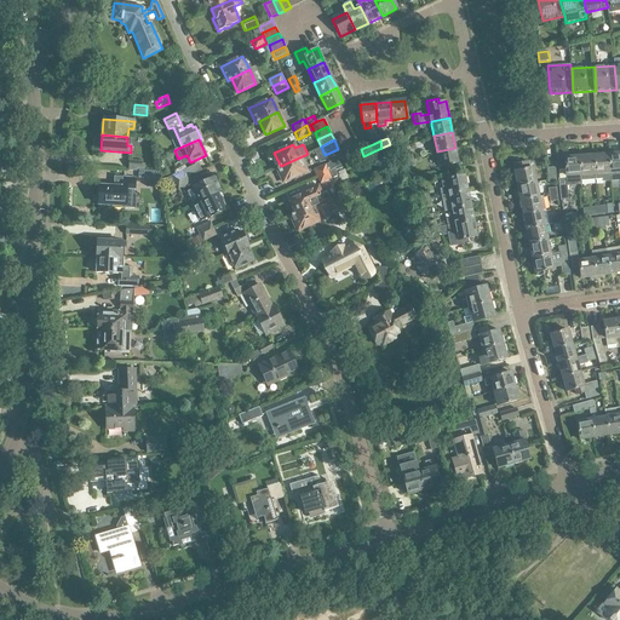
[(440,167),(442,166),(447,170),(453,168),(453,165),(458,164),(455,148),(437,151),(440,167)]
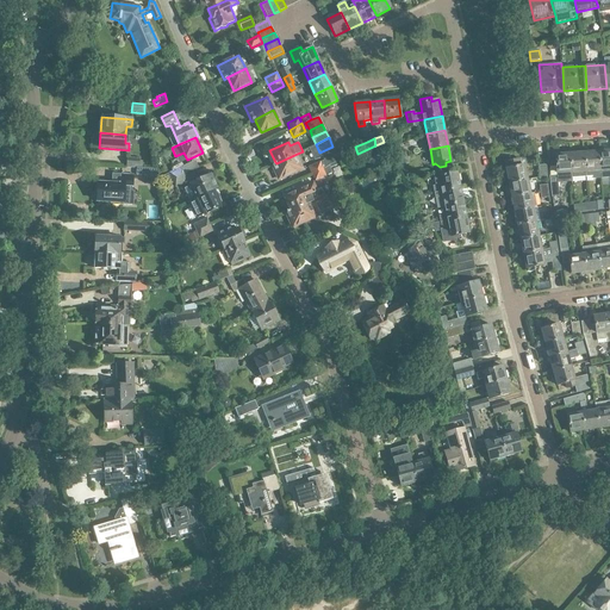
[(319,153),(323,160),(336,154),(332,147),(319,153)]
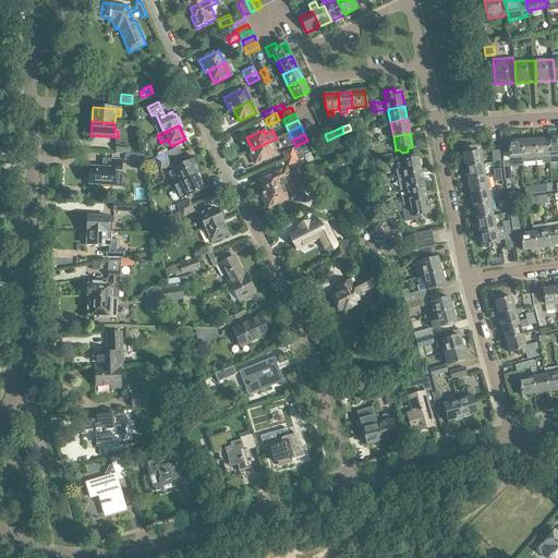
[(557,138),(548,140),(549,156),(557,155),(557,160),(557,159),(557,138)]
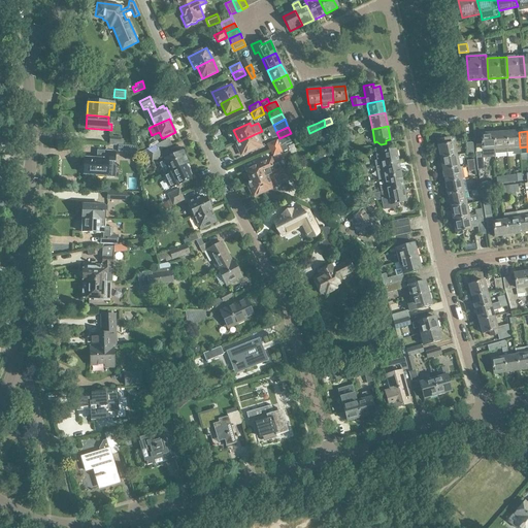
[(505,133),(507,153),(513,153),(514,155),(520,155),(520,147),(519,132),(505,133)]
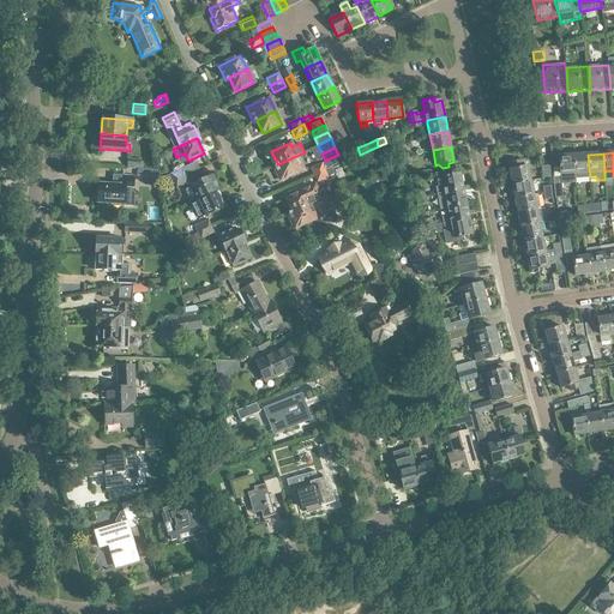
[(325,161),(326,162),(329,168),(331,167),(342,162),(338,155),(325,161)]
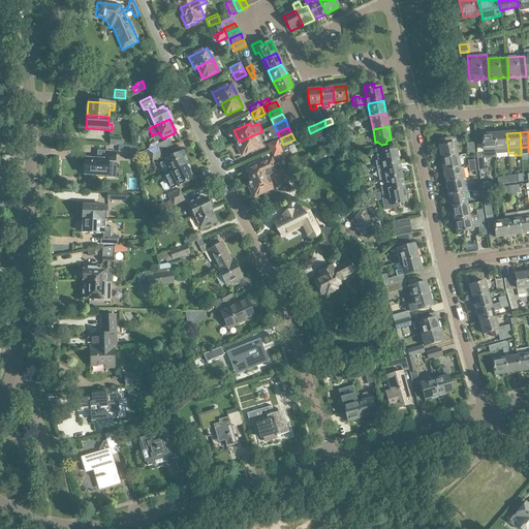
[(494,134),(495,150),(495,154),(508,153),(506,133),(494,134)]
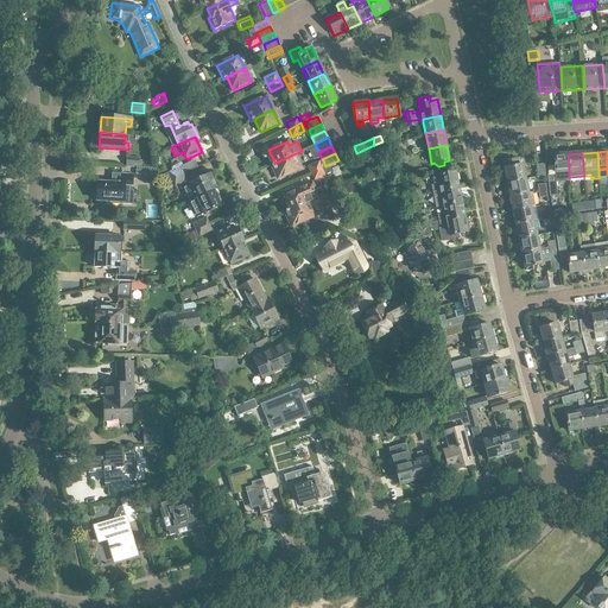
[(301,169),(293,154),(276,163),(274,162),(271,164),(278,178),(301,169)]
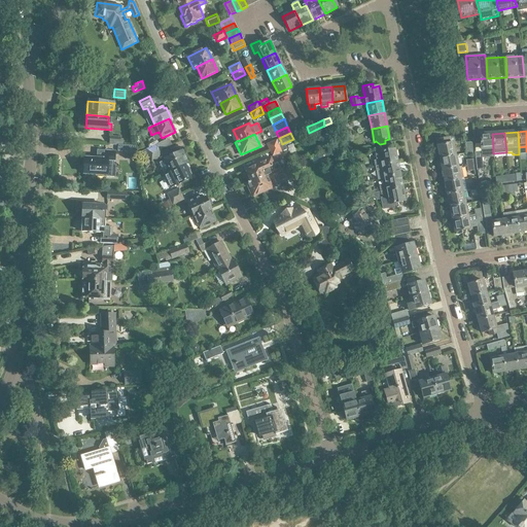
[(492,134),(480,135),(481,149),(493,149),(492,134)]
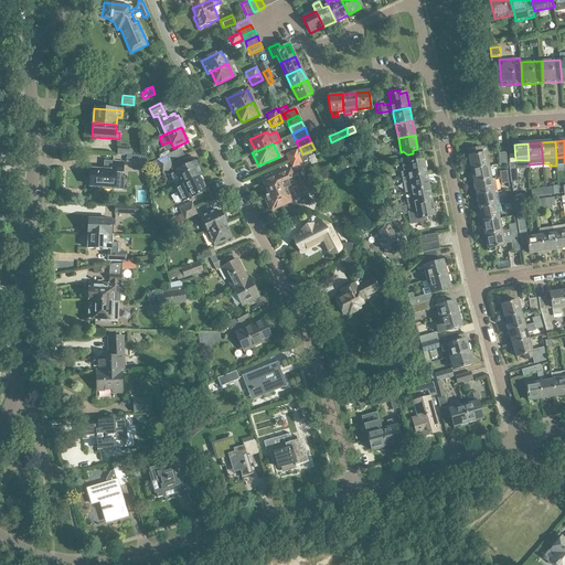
[(117,146),(117,156),(129,156),(130,147),(117,146)]
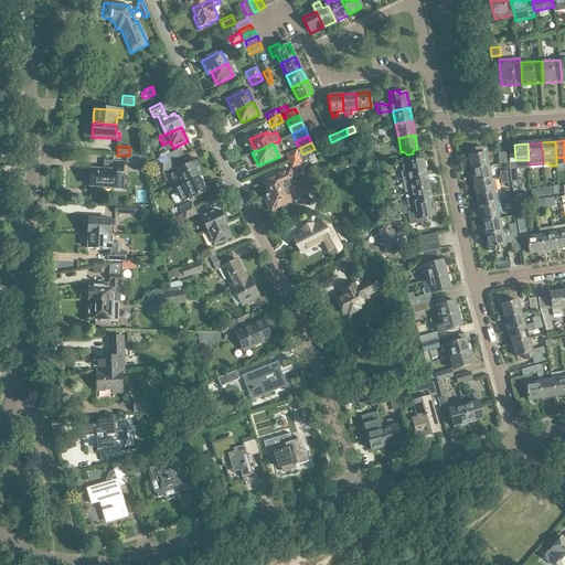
[(468,150),(469,157),(470,164),(487,161),(484,153),(482,153),(481,148),(468,150)]
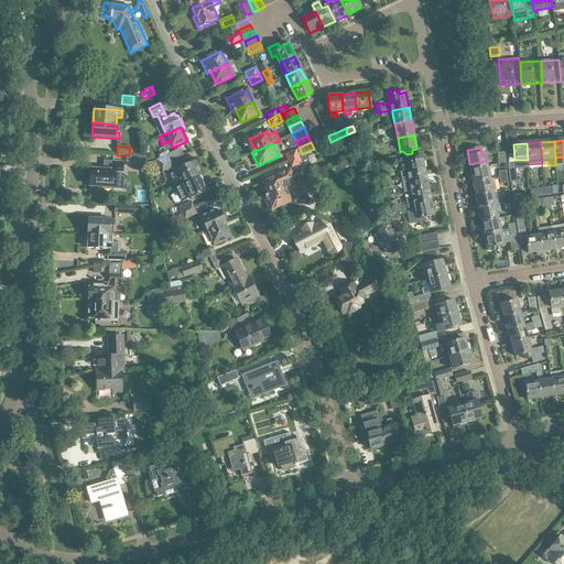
[(285,154),(289,161),(304,154),(304,153),(302,154),(300,149),(296,150),(295,150),(285,154)]
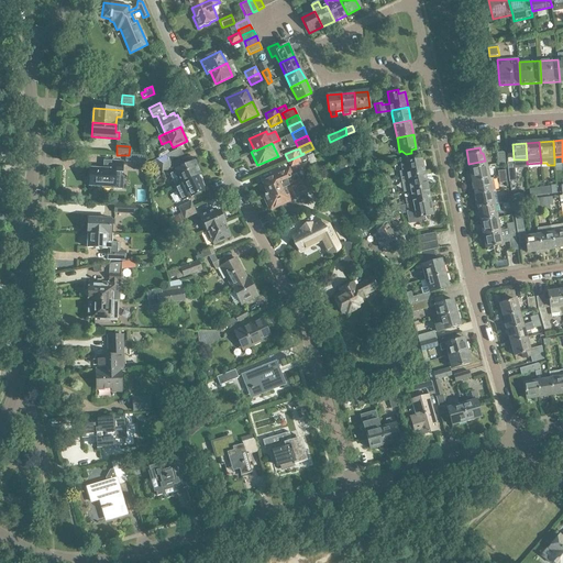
[(365,151),(349,158),(343,161),(346,167),(368,157),(365,151)]
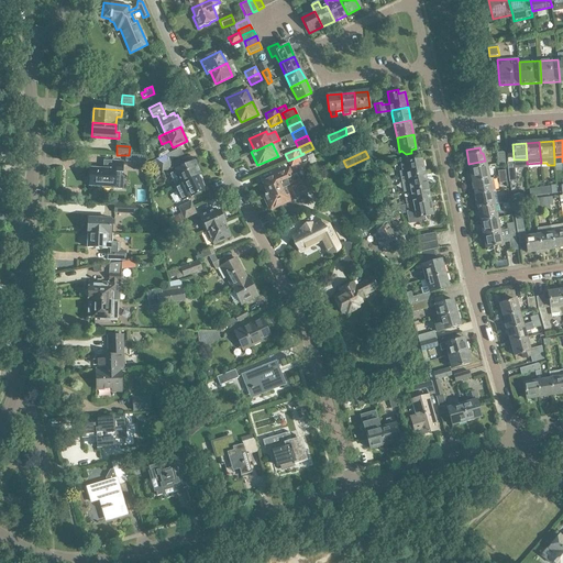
[(150,163),(146,164),(147,170),(147,172),(159,166),(158,166),(172,159),(168,154),(156,159),(150,163)]
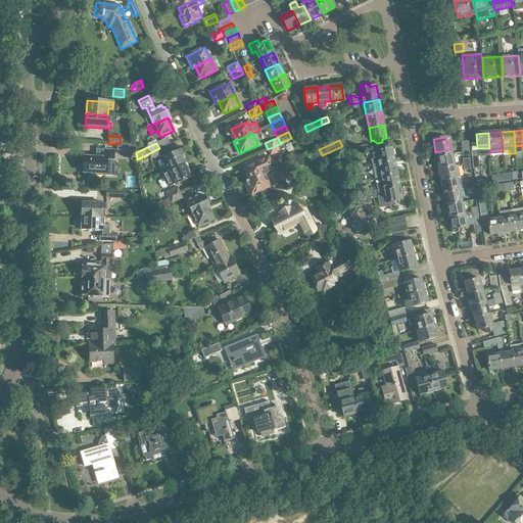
[(270,155),(279,151),(280,151),(285,148),(282,143),(268,149),(270,155)]
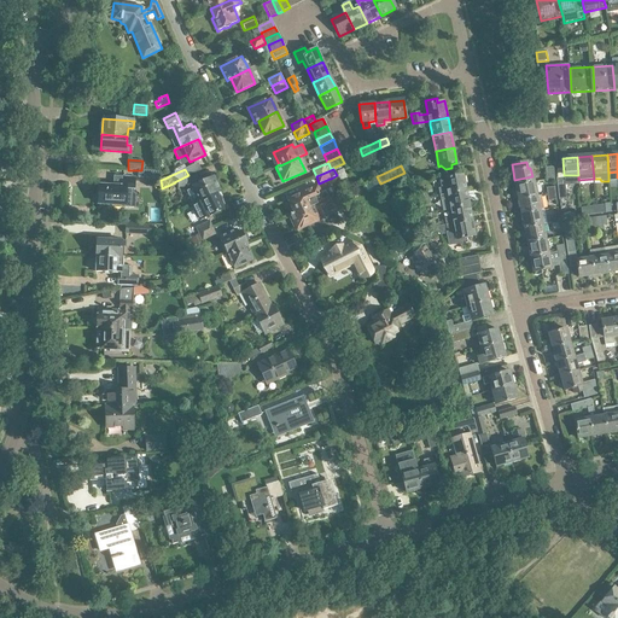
[(149,187),(162,187),(161,180),(159,172),(141,170),(128,170),(127,178),(149,179),(149,187)]
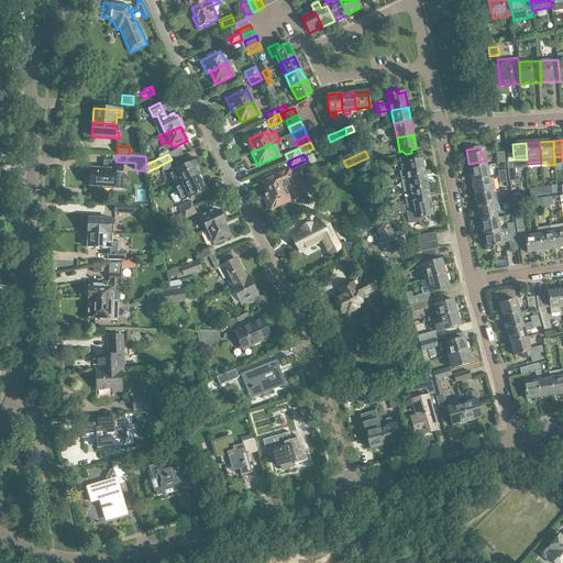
[(421,159),(411,162),(410,157),(399,159),(401,172),(399,172),(400,178),(424,174),(421,159)]
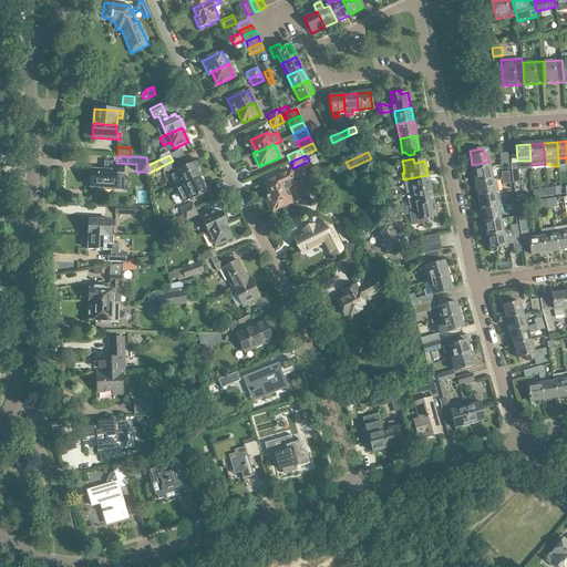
[(160,167),(161,167),(163,174),(175,167),(173,161),(160,167)]
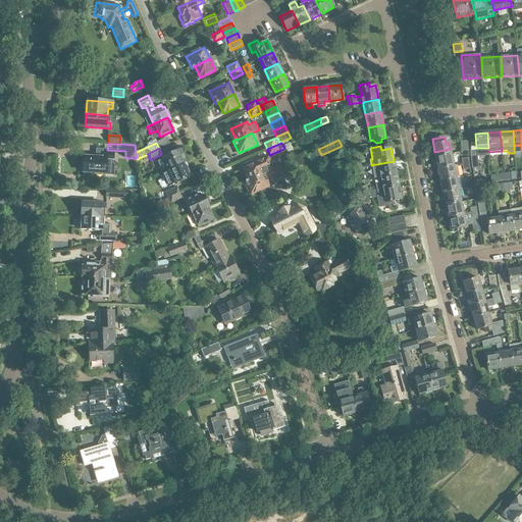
[(450,149),(434,152),(437,165),(452,162),(450,149)]
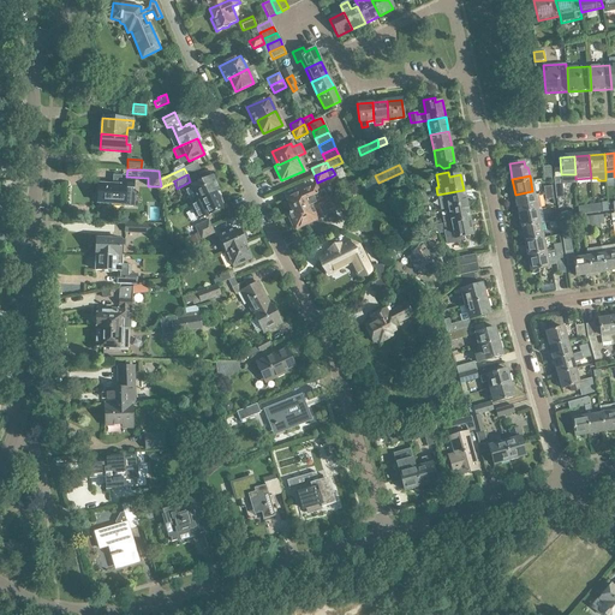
[(97,203),(135,206),(136,195),(125,193),(125,187),(133,189),(135,178),(121,177),(120,186),(99,185),(97,203)]
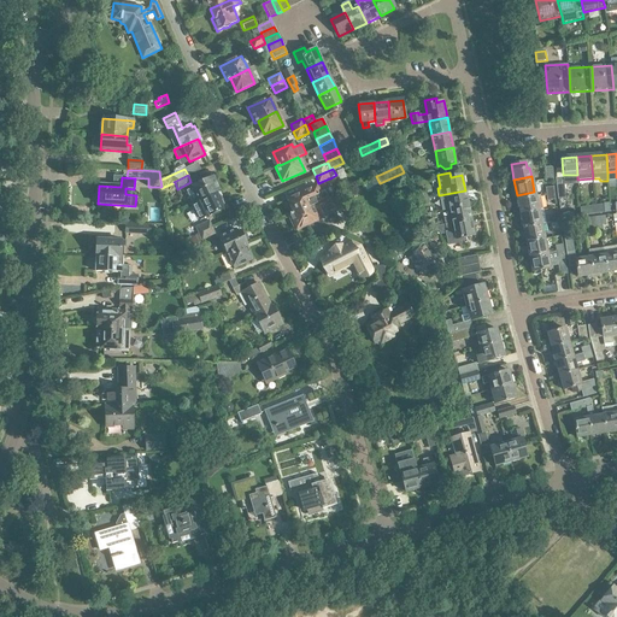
[(186,191),(192,204),(198,201),(199,203),(218,193),(219,193),(212,177),(193,187),(193,188),(186,191)]
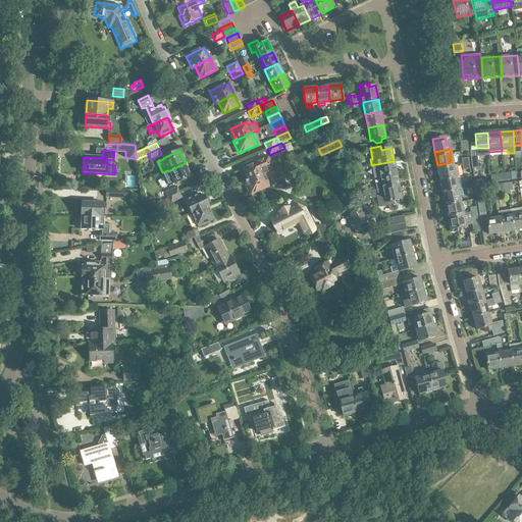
[(243,169),(248,179),(248,180),(264,173),(264,174),(277,168),(278,167),(275,160),(271,161),(269,157),(243,169)]
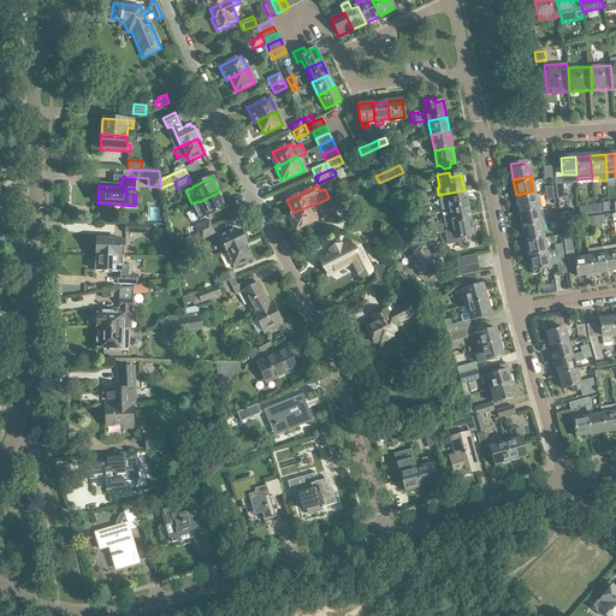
[(467,206),(465,190),(438,195),(442,211),(450,208),(467,206)]
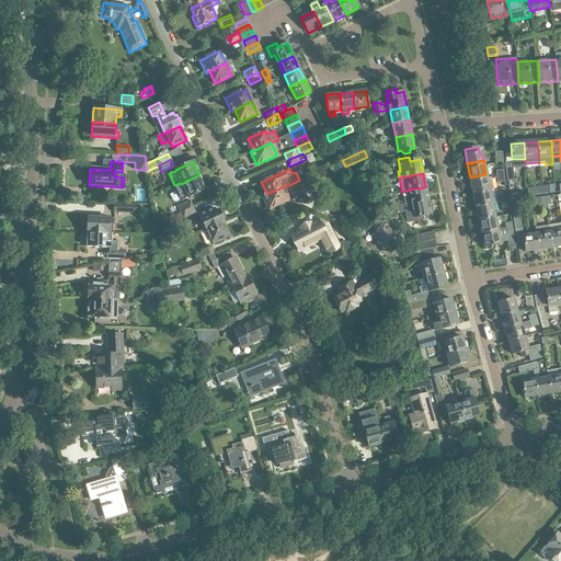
[(485,174),(470,178),(472,191),(493,187),(491,178),(487,179),(485,174)]
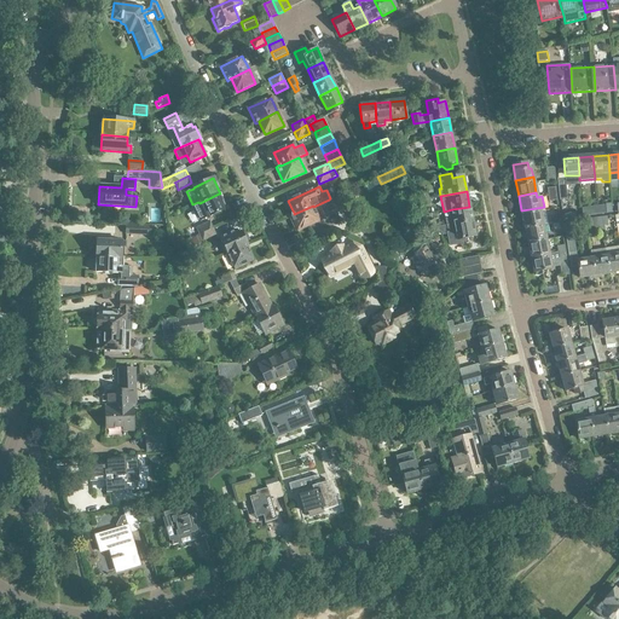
[(192,204),(201,221),(226,209),(219,194),(200,203),(198,202),(192,204)]
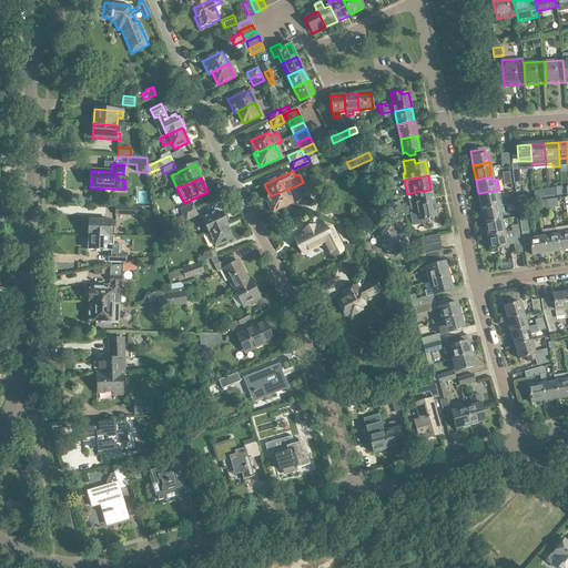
[(272,212),(283,206),(286,215),(296,211),(293,202),(311,194),(304,182),(303,182),(302,183),(287,190),(287,189),(270,196),(270,195),(265,198),(272,212)]
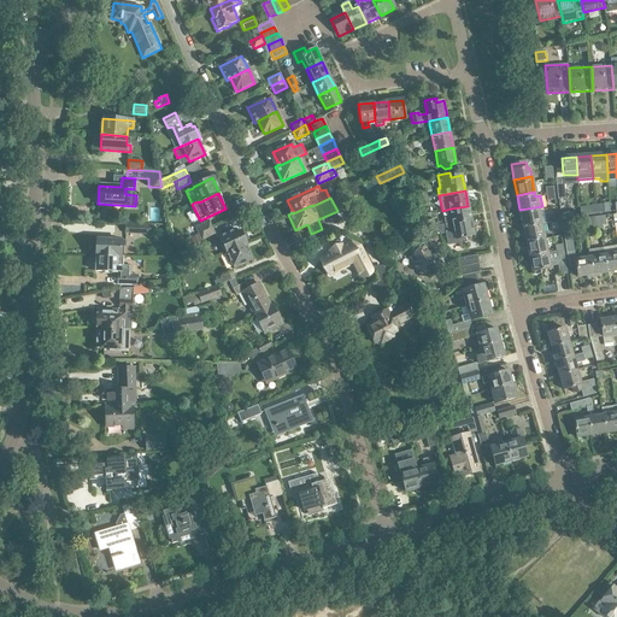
[(603,204),(595,205),(595,215),(610,212),(609,203),(603,204)]
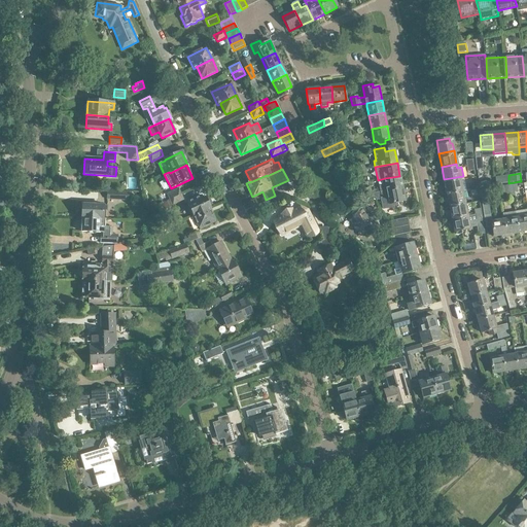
[(497,184),(508,183),(508,175),(496,177),(497,184)]
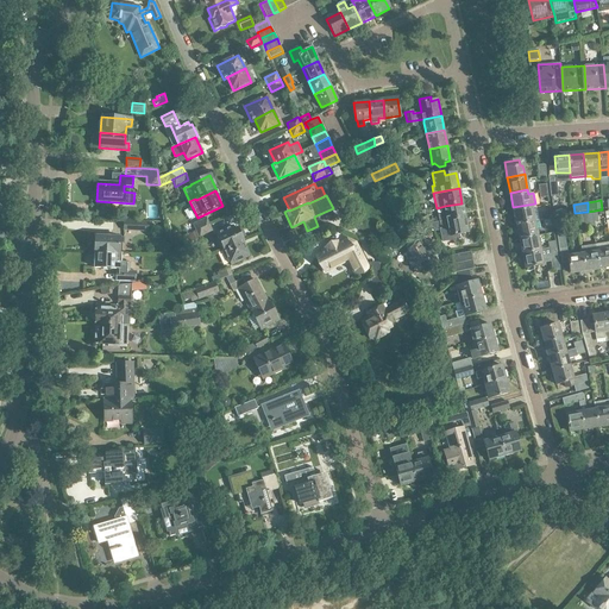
[(445,206),(446,214),(438,215),(439,223),(447,221),(465,218),(462,203),(445,206)]
